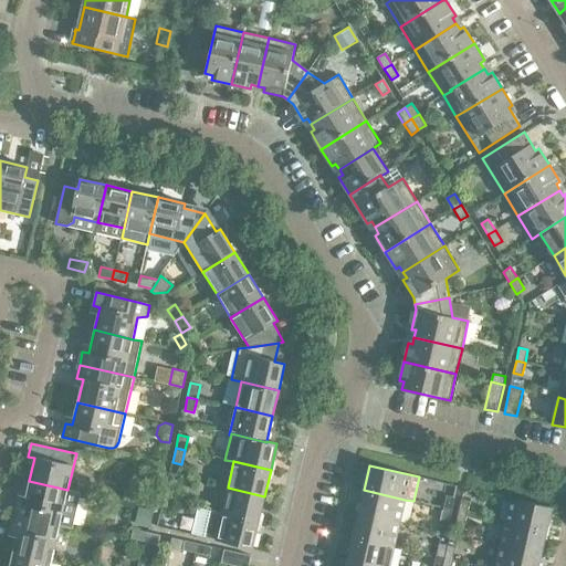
[(60,526),(67,490),(29,481),(23,504),(18,502),(14,516),(42,522),(42,523),(60,526)]
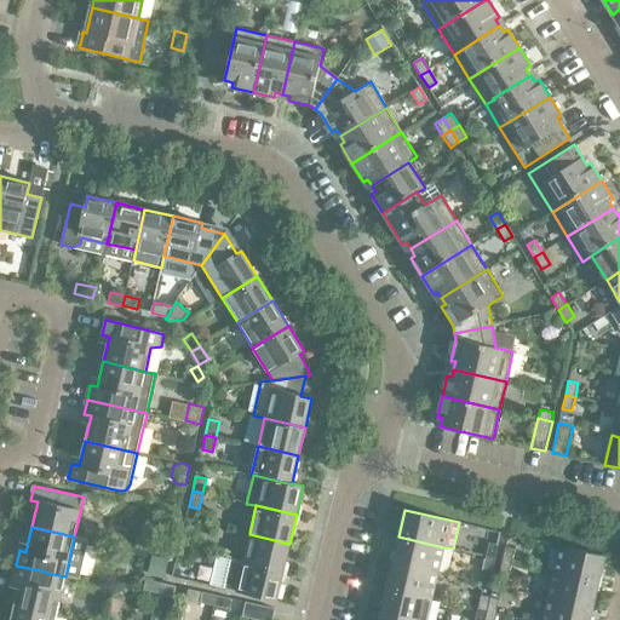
[(193,535),(183,533),(179,547),(190,550),(193,535)]
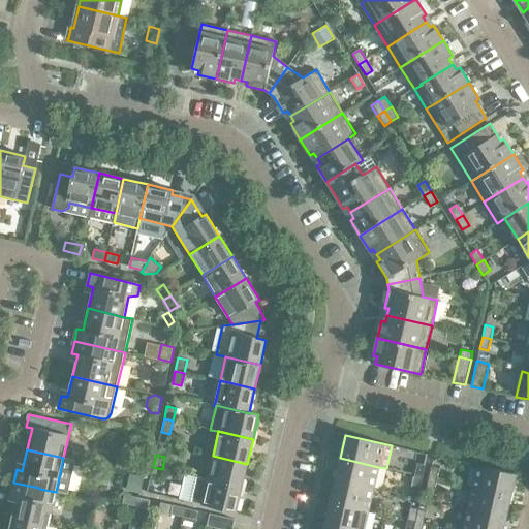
[(242,488),(247,464),(213,456),(207,479),(242,488)]
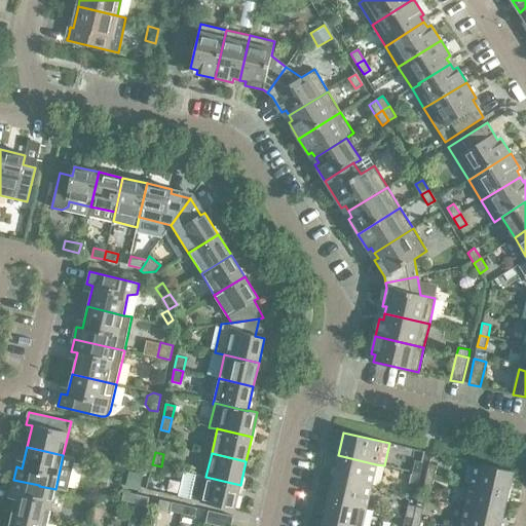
[(371,486),(376,464),(338,455),(333,477),(371,486)]
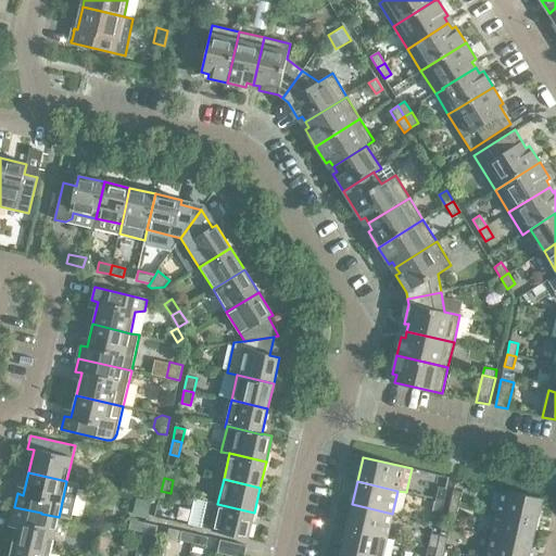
[(444,502),(446,489),(438,487),(436,500),(444,502)]
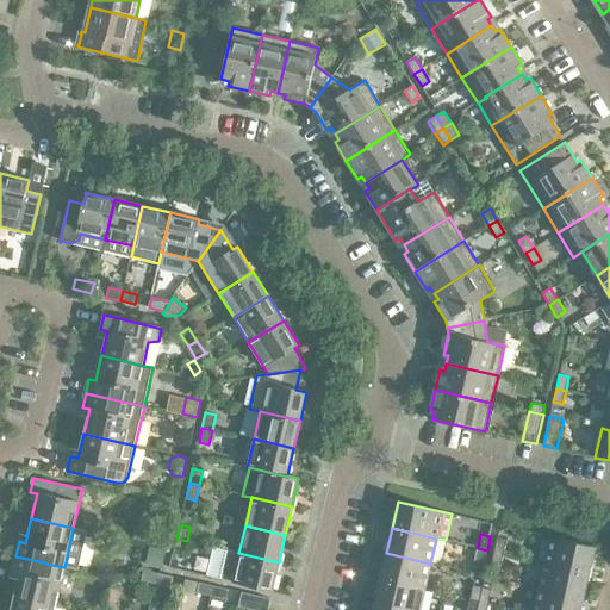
[(506,540),(497,537),(493,552),(503,554),(506,540)]
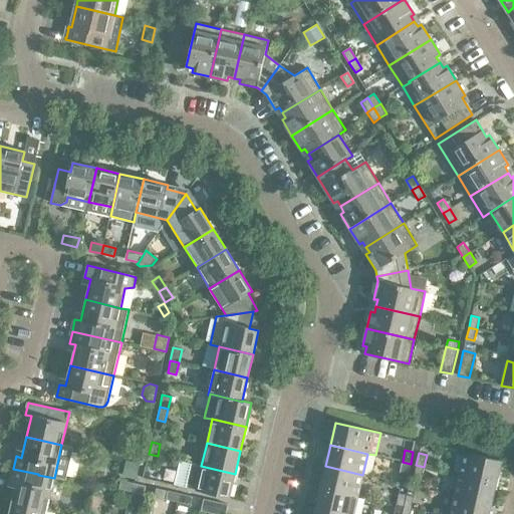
[(464,453),(459,475),(496,483),(501,461),(464,453)]
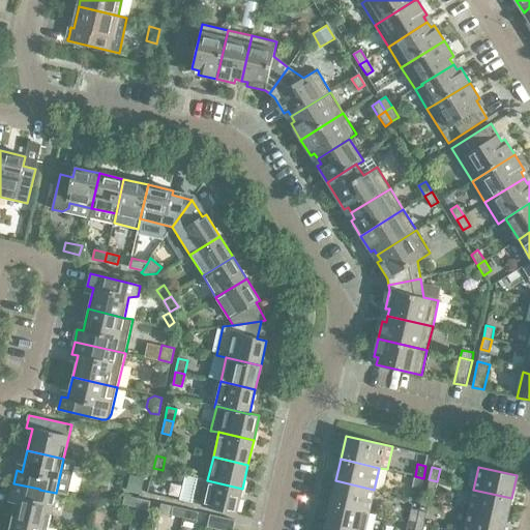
[(159,482),(163,470),(153,468),(150,480),(159,482)]
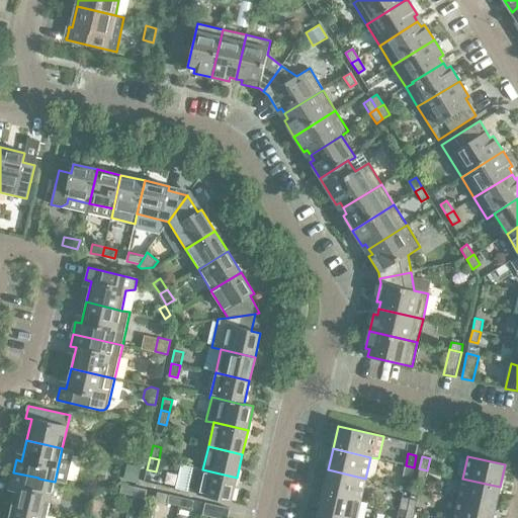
[(126,462),(122,479),(136,483),(141,465),(126,462)]
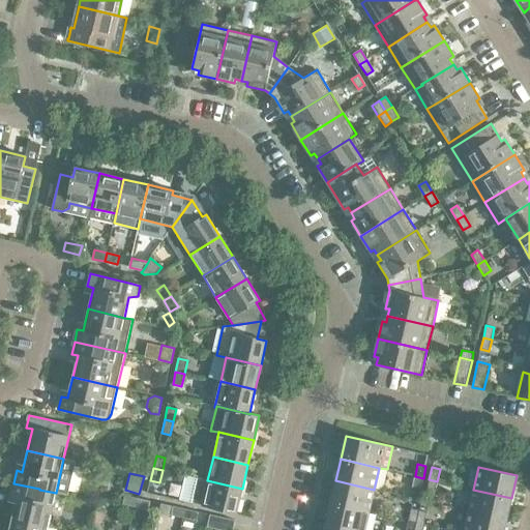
[(420,490),(423,478),(415,476),(412,488),(420,490)]
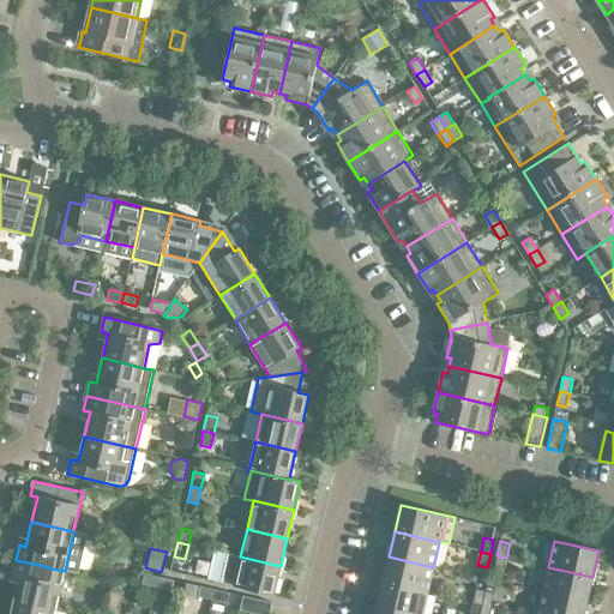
[(504,571),(506,558),(497,555),(494,569),(504,571)]
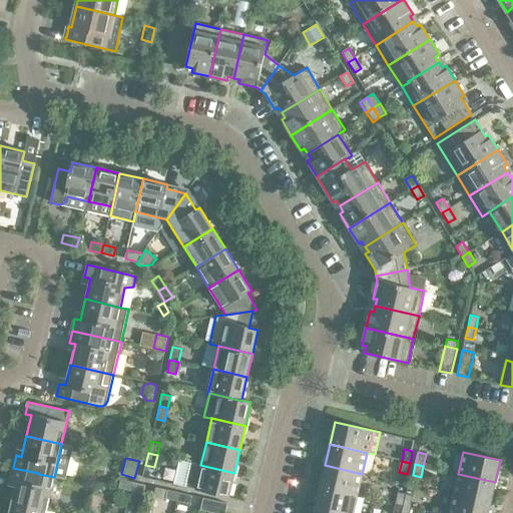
[(228,497),(234,473),(200,465),(195,489),(228,497)]
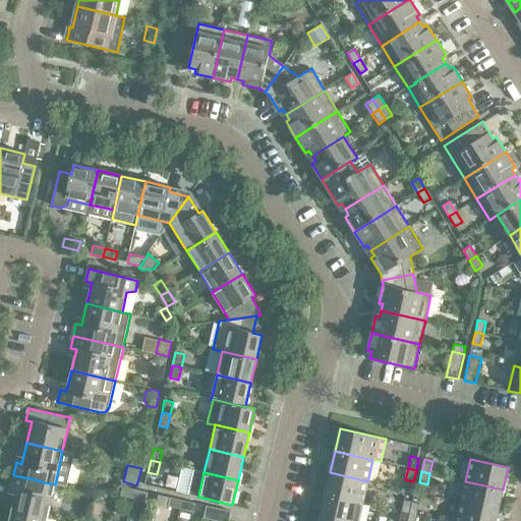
[(363,503),(367,481),(330,472),(326,494),(363,503)]
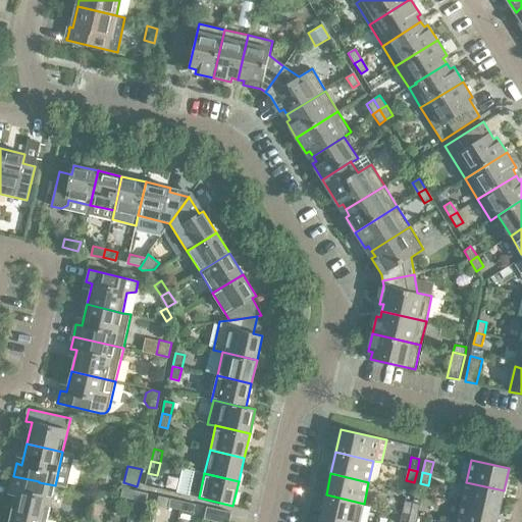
[(47,519),(55,485),(39,482),(39,481),(13,476),(10,488),(16,489),(11,511),(47,519)]
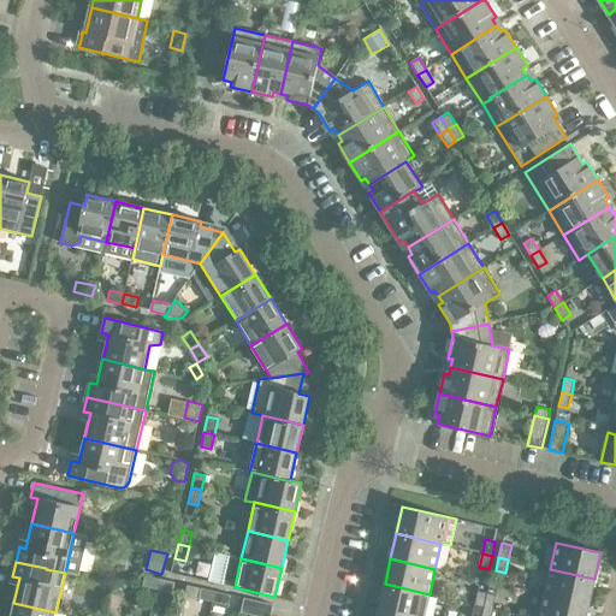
[(588,604),(594,579),(550,569),(544,594),(588,604)]
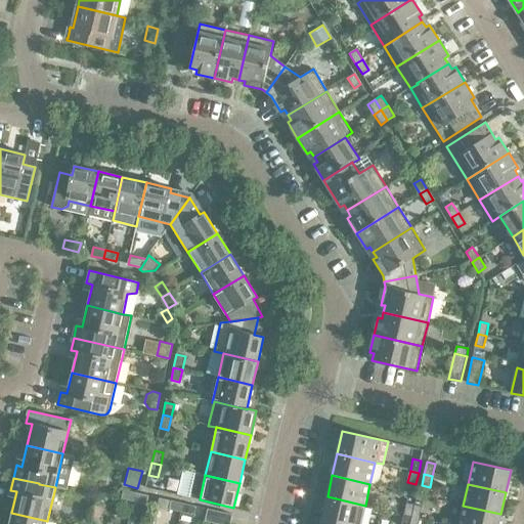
[(133,501),(135,492),(123,489),(121,498),(133,501)]
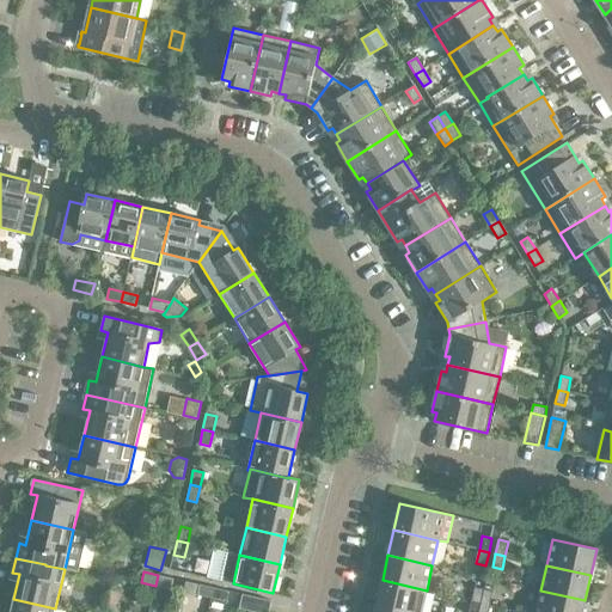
[(173,579),(158,575),(155,586),(171,589),(173,579)]
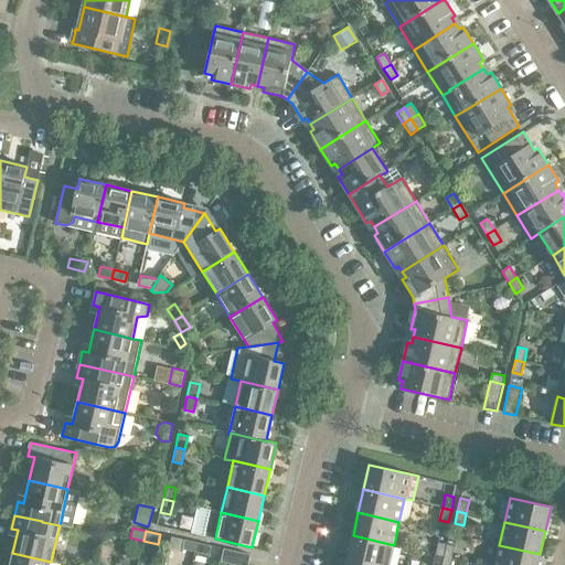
[(374,564),(388,564),(394,545),(353,535),(348,558),(374,564)]
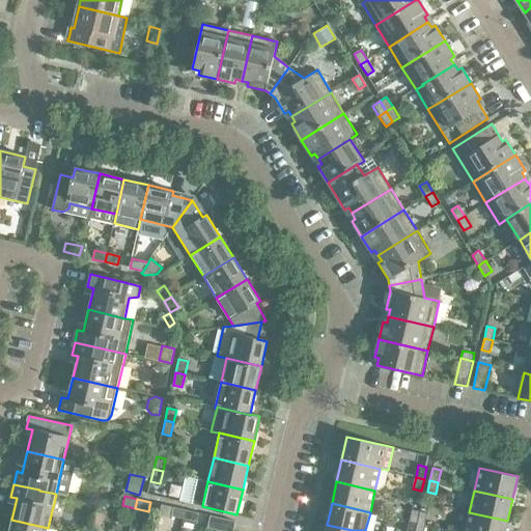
[(184,519),(186,510),(173,507),(171,516),(184,519)]
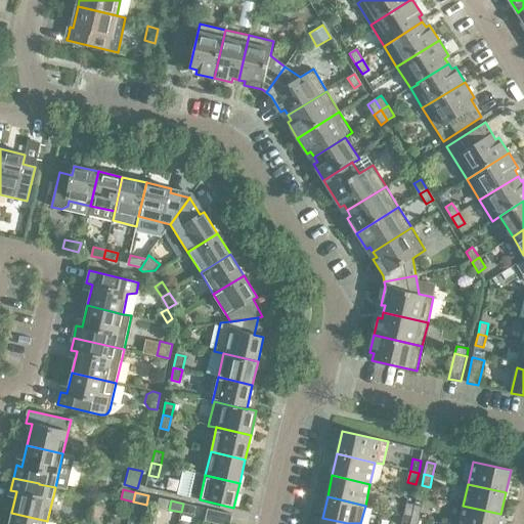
[(411,516),(413,505),(406,503),(403,515),(411,516)]
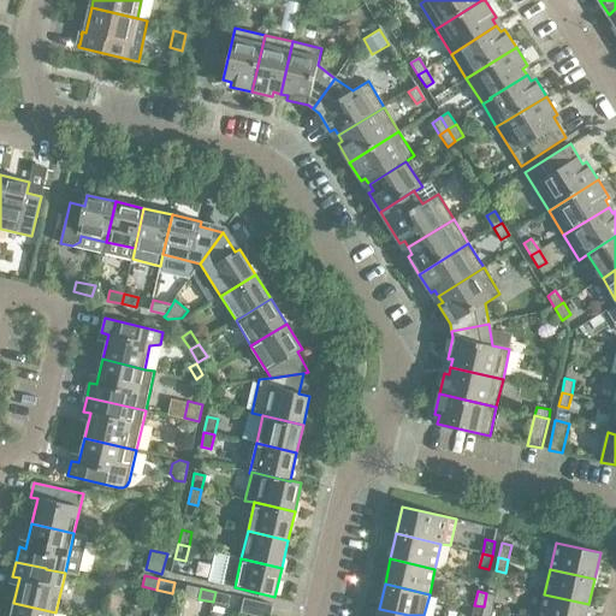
[(230,596),(215,592),(213,602),(227,605),(230,596)]
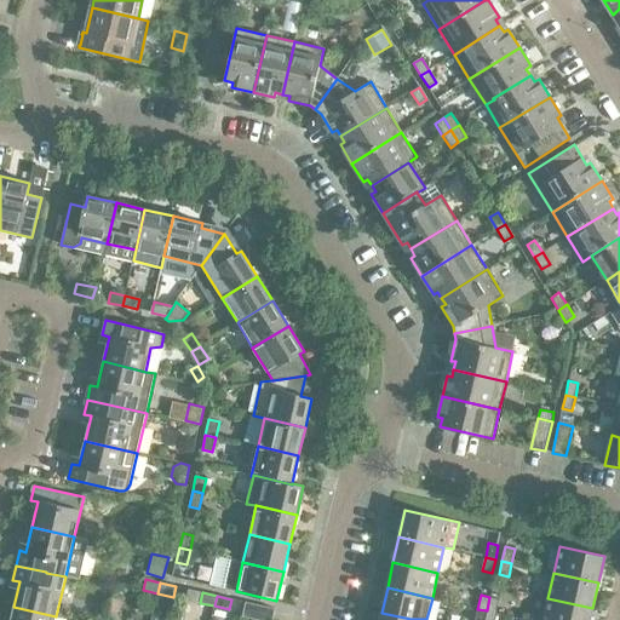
[(499,600),(489,597),(487,610),(495,613),(499,600)]
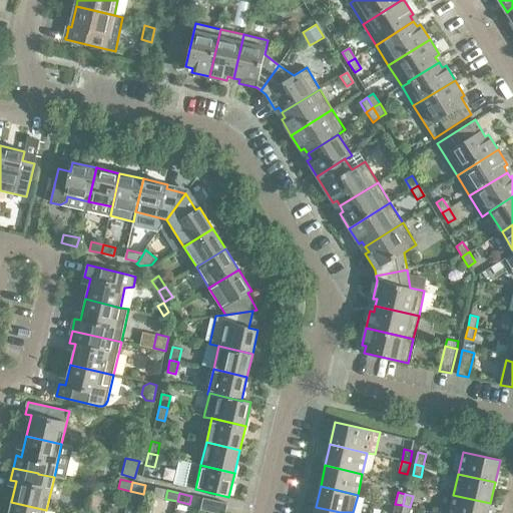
[(487,512),(490,503),(453,495),(448,512),(487,512)]
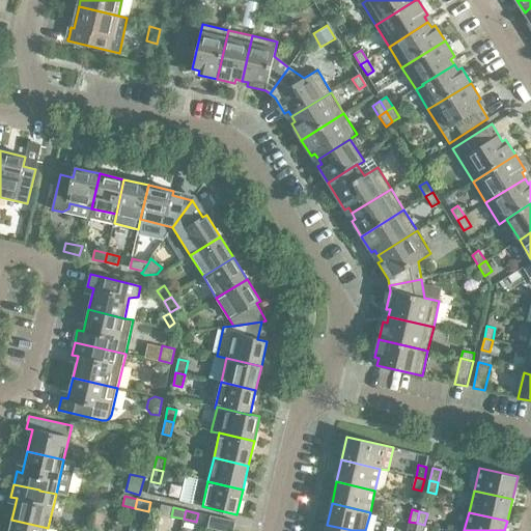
[(207,528),(221,530),(232,530),(235,522),(211,515),(207,528)]
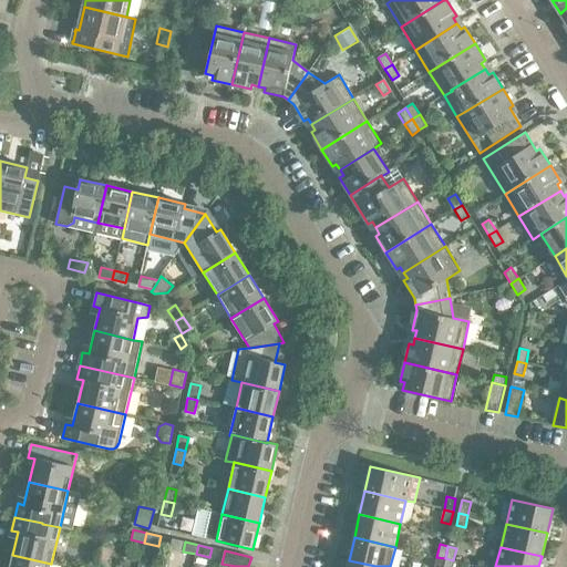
[(50,566),(51,564),(12,555),(9,566),(50,566)]
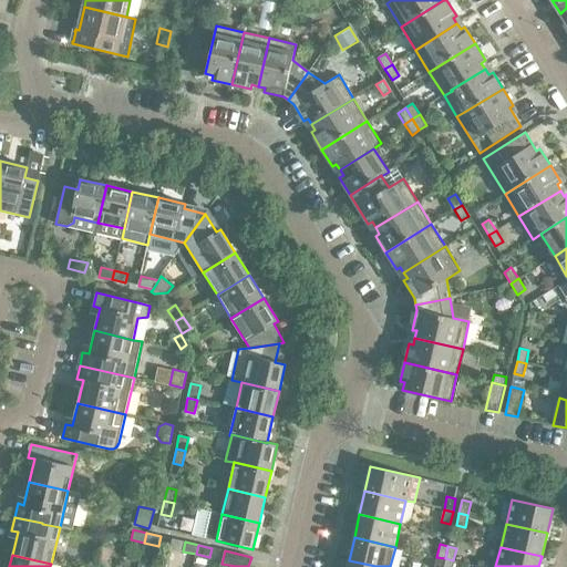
[(86,559),(85,566),(86,566),(95,566),(98,558),(91,557),(86,559)]
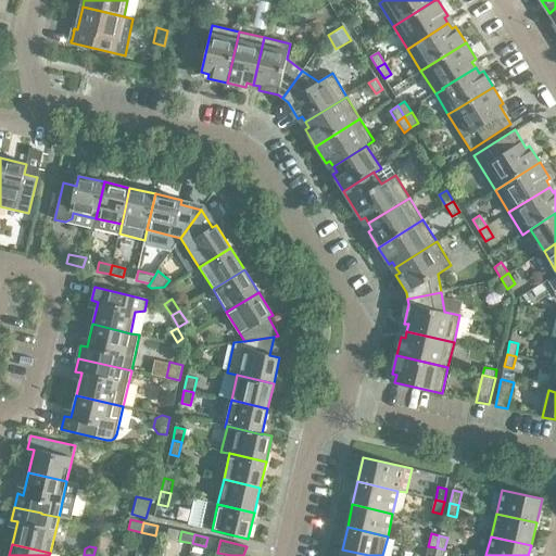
[(433,555),(437,547),(428,546),(425,555),(433,555)]
